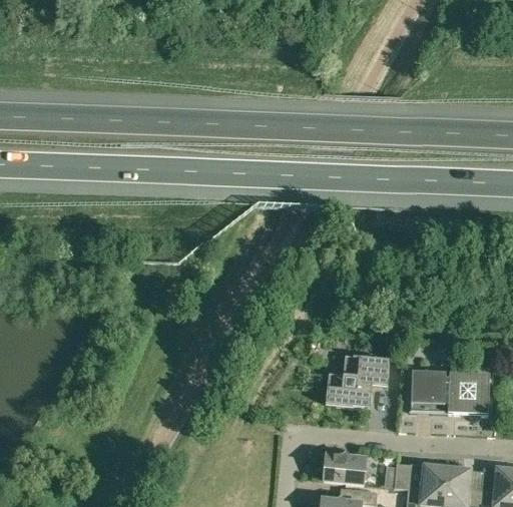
[(328,372),(325,402),(370,406),(373,382),(387,384),(389,358),(345,354),(343,373),(328,372)]
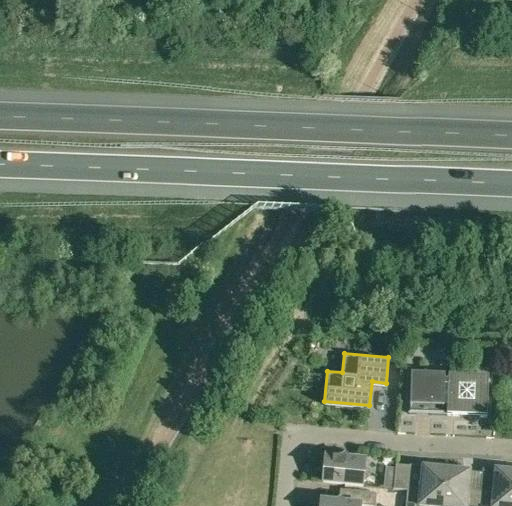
[(431,401),(443,402),(442,408),(408,407),(408,409),(487,412),(488,372),(448,370),(448,376),(432,376),(432,370),(412,369),(411,396),(431,396),(431,401)]
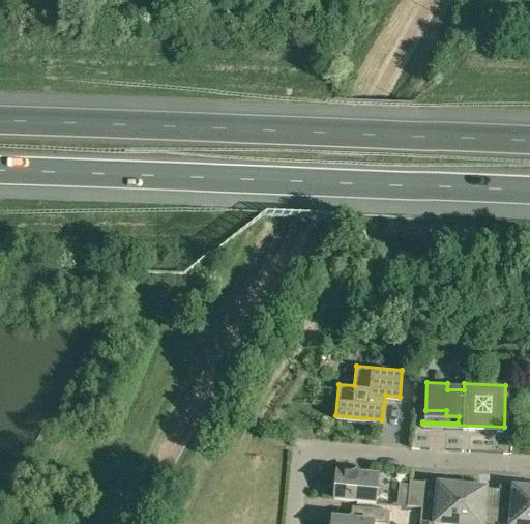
[(378,472),(360,471),(357,467),(353,470),(336,468),(333,494),(376,498),(376,495),(383,490),(377,483),(378,472)]
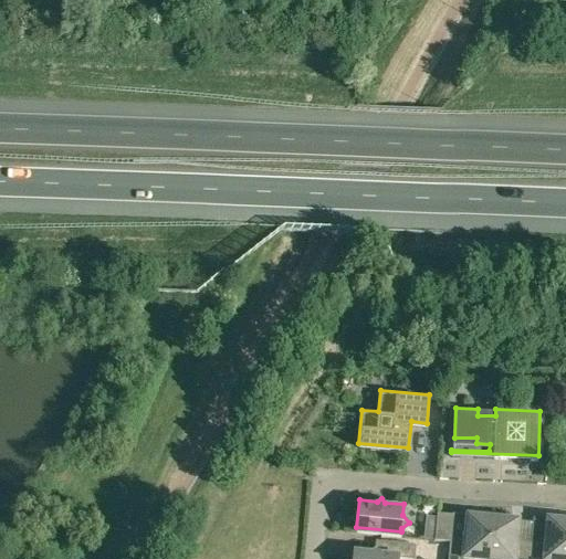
[(450,535),(453,510),(438,509),(435,535),(450,537),(450,535)]
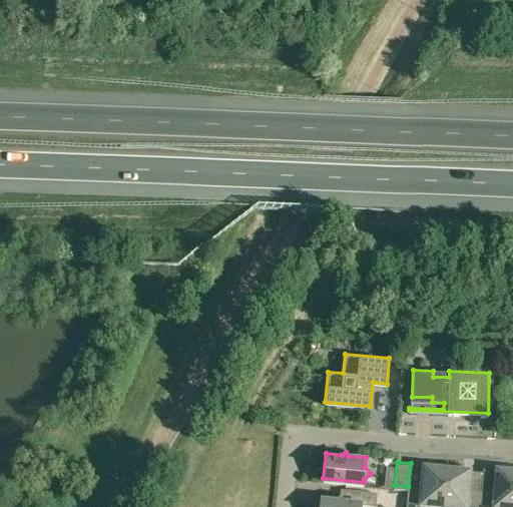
[(447,465),(424,463),(422,484),(419,486),(408,485),(408,487),(406,506),(419,506),(420,503),(443,505),(447,465)]
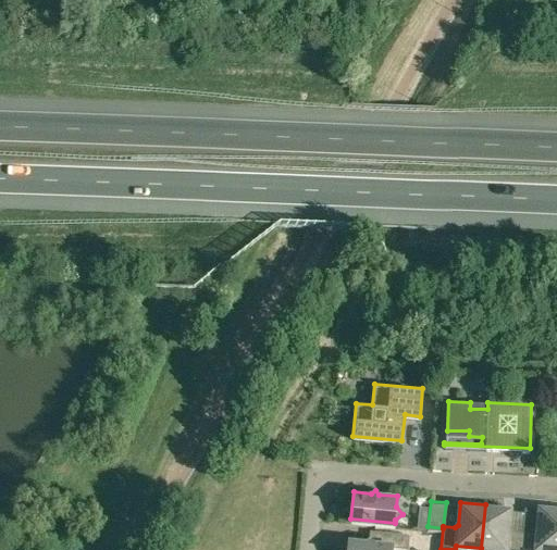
[(485,504),(481,548),(495,549),(494,549),(520,549),(522,529),(508,528),(510,508),(485,504)]
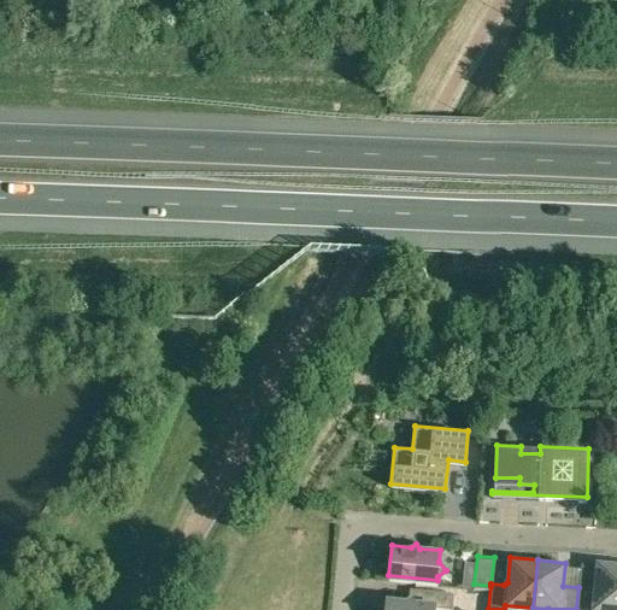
[(616,609),(616,562),(598,561),(595,586),(592,590),(579,587),(576,609),(616,609)]
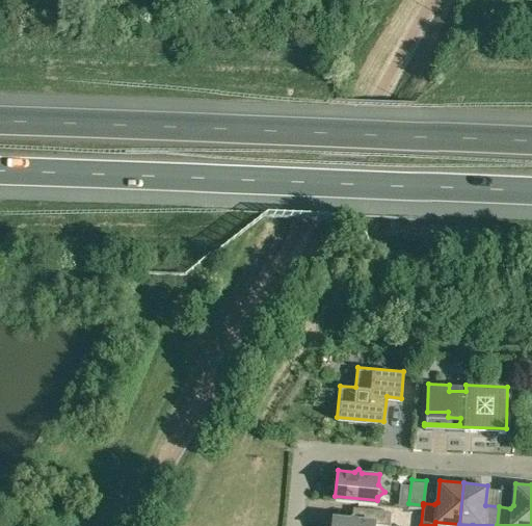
[(353,516),(350,518),(333,516),(331,525),(390,525),(390,522),(392,508),(354,504),(353,516)]
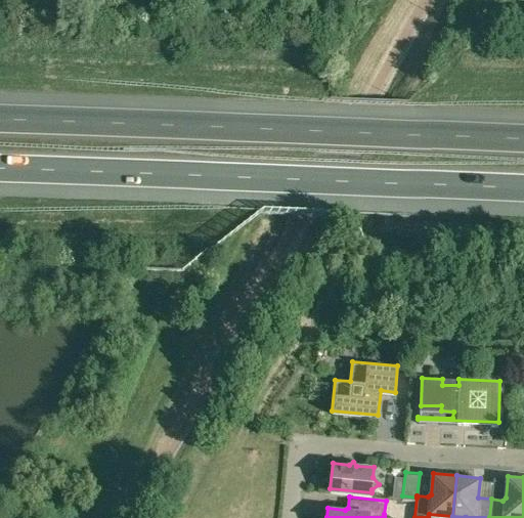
All buildings are outlined.
